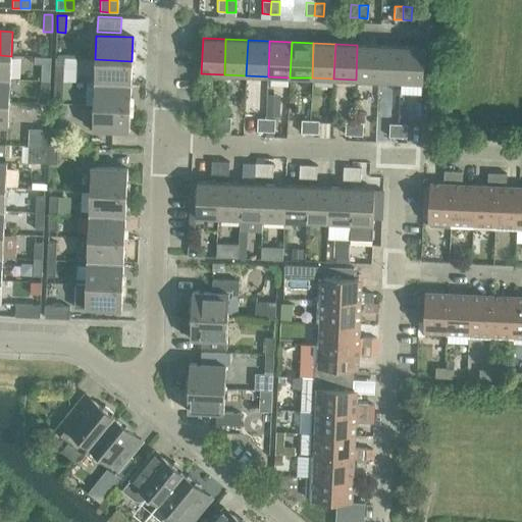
[(356,80),(378,81),(379,46),(357,45),(356,80)]
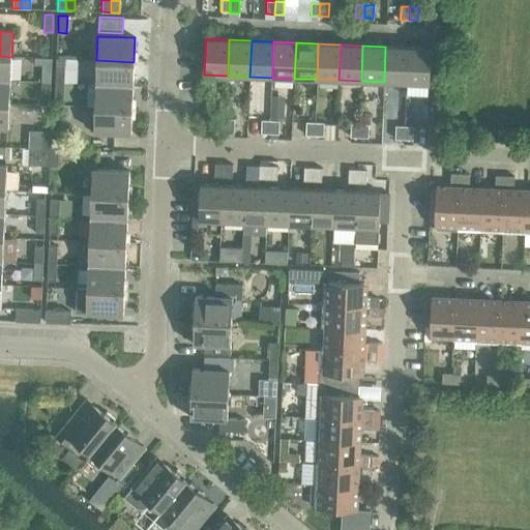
[(384,82),(406,83),(408,48),(385,47),(384,82)]
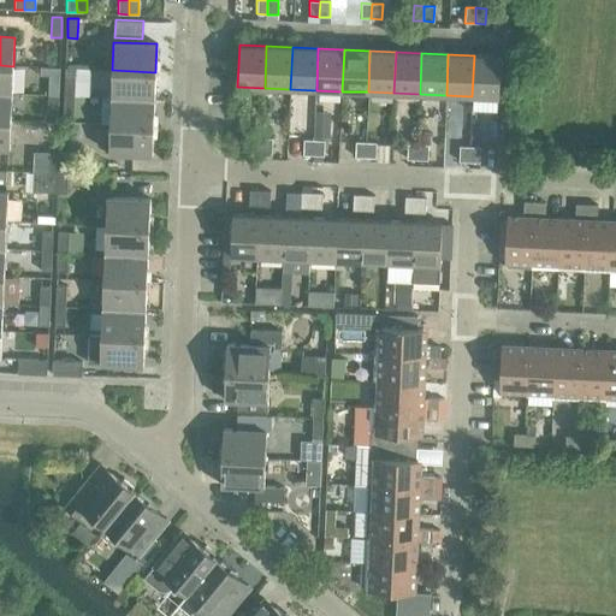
[(474,55),(472,96),(498,98),(501,55),(474,55)]
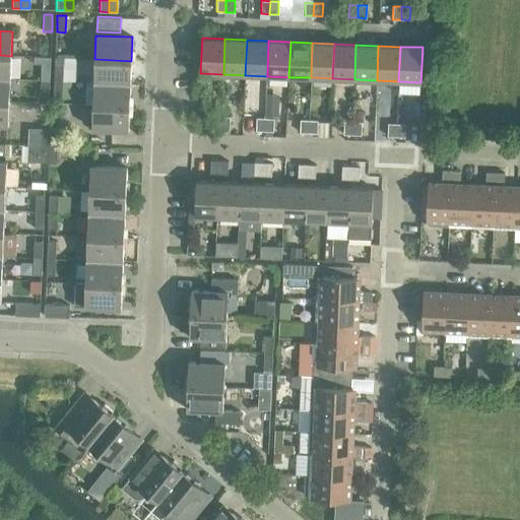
[(0,55),(0,77),(10,78),(11,56),(0,55)]
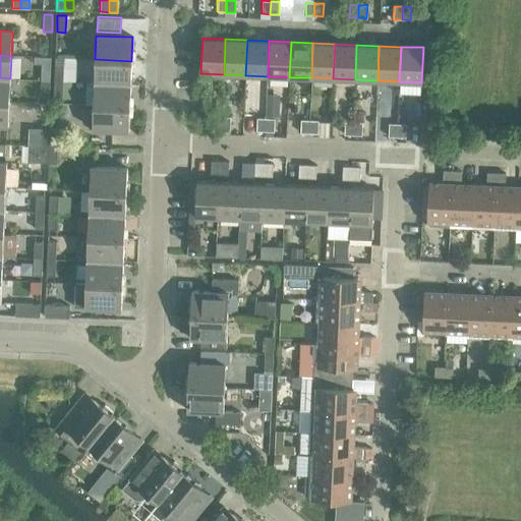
[(95,59),(94,82),(130,83),(131,61),(95,59)]
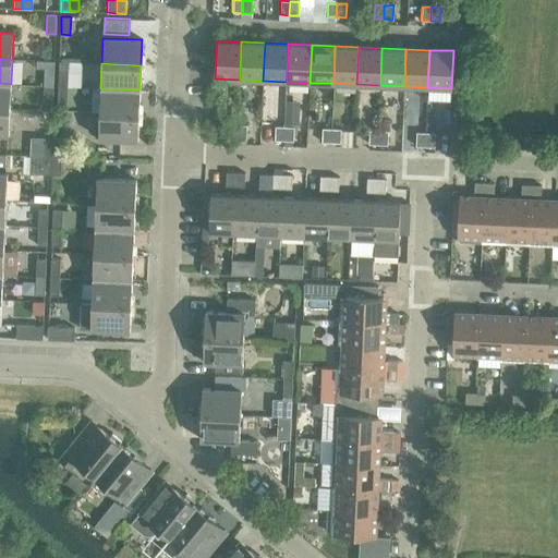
[(45,68),(44,86),(52,86),(53,68),(45,68)]
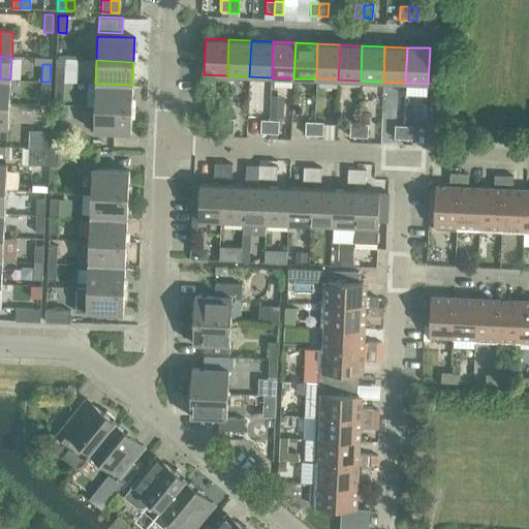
[(56,64),(55,82),(64,83),(65,65),(56,64)]
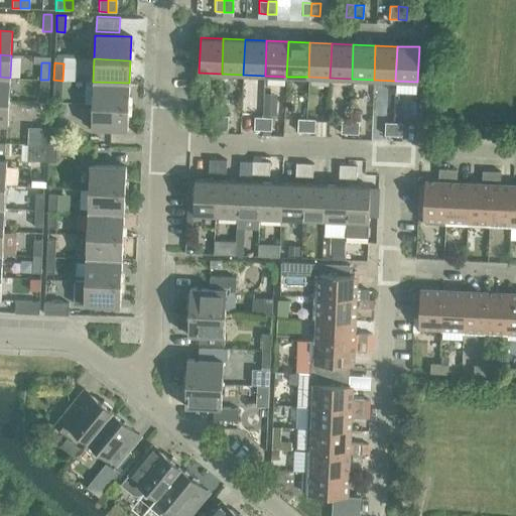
[(0,77),(0,100),(9,101),(10,78),(0,77)]
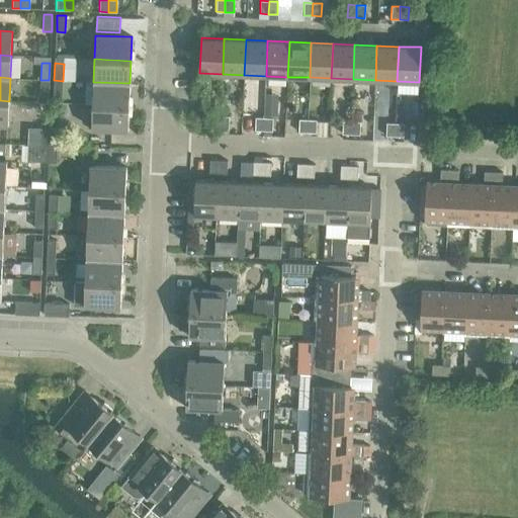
[(49,80),(40,80),(39,96),(49,97),(49,80)]
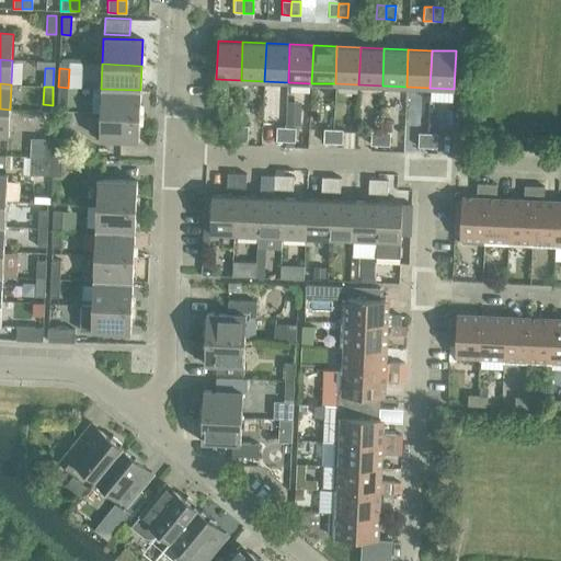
[(68,88),(58,87),(58,105),(67,105),(68,88)]
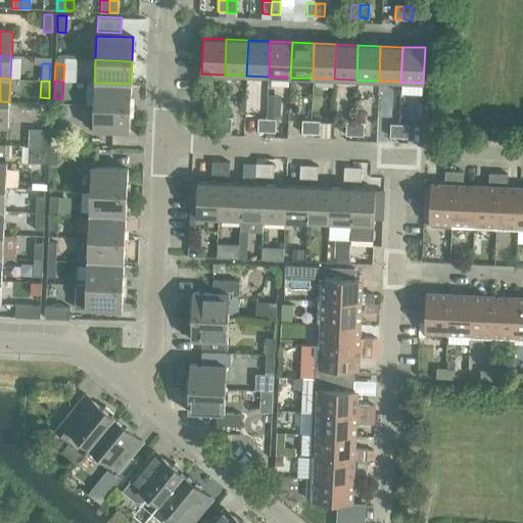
[(94,83),(93,106),(130,107),(131,84),(94,83)]
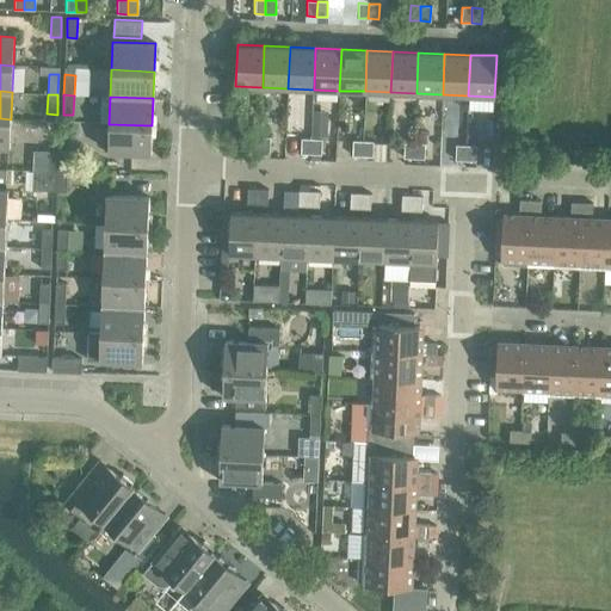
[(11,119),(0,118),(0,147),(10,148),(11,119)]
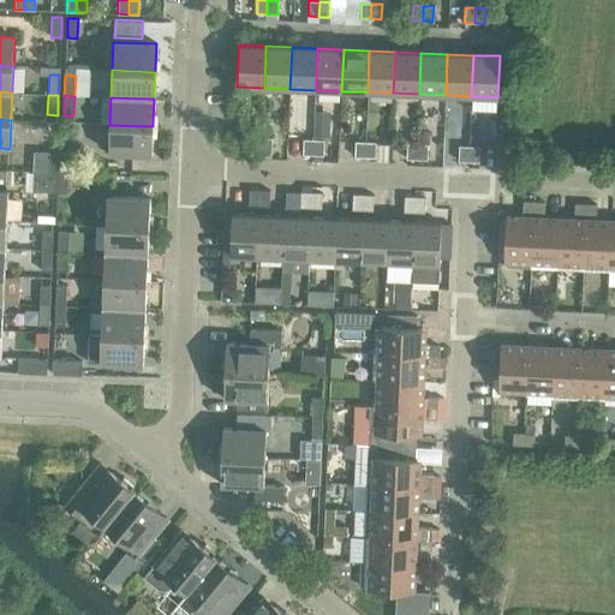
[(153,126),(109,125),(108,153),(151,155),(153,126)]
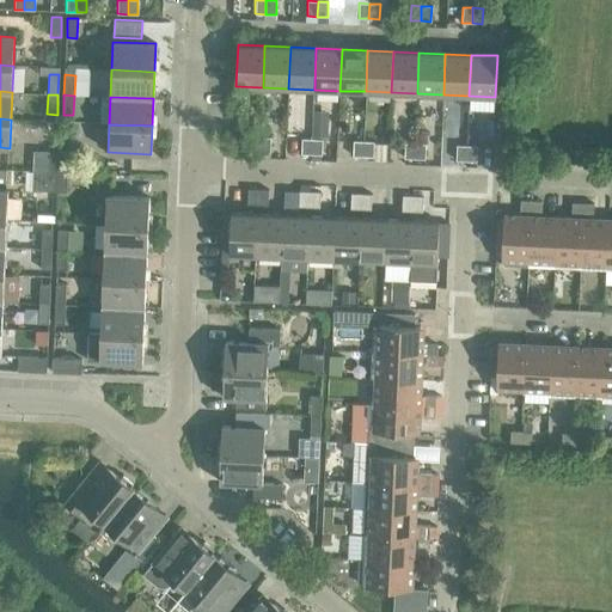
[(313,124),(313,138),(328,138),(328,124),(313,124)]
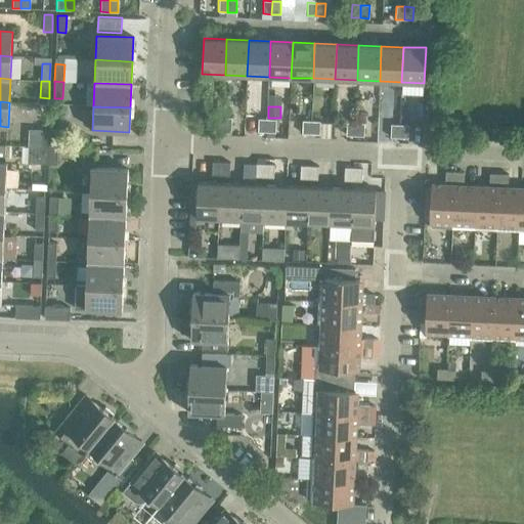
[(400,112),(400,123),(408,123),(408,112),(400,112)]
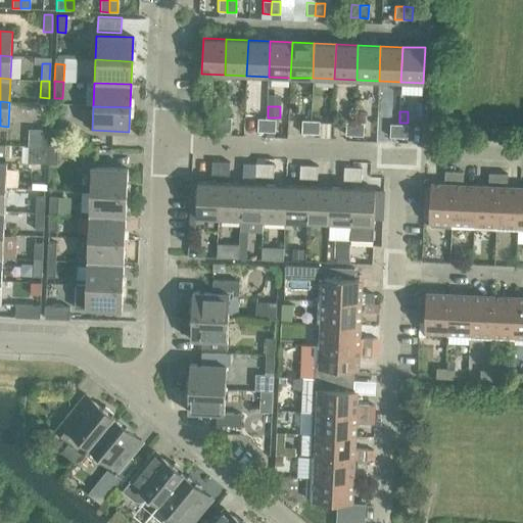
[(214,130),(222,130),(223,116),(214,116),(214,130)]
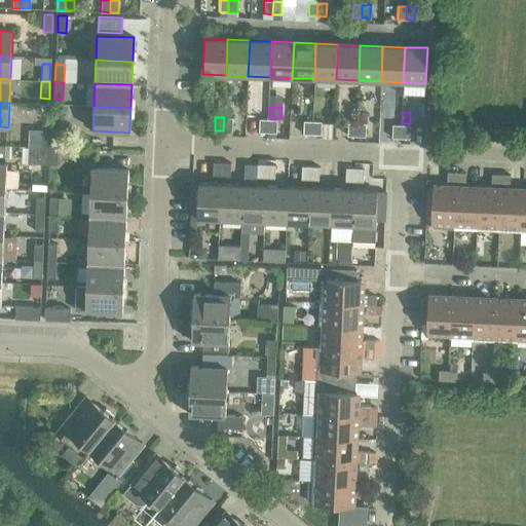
[(224,117),(223,130),(232,132),(232,118),(224,117)]
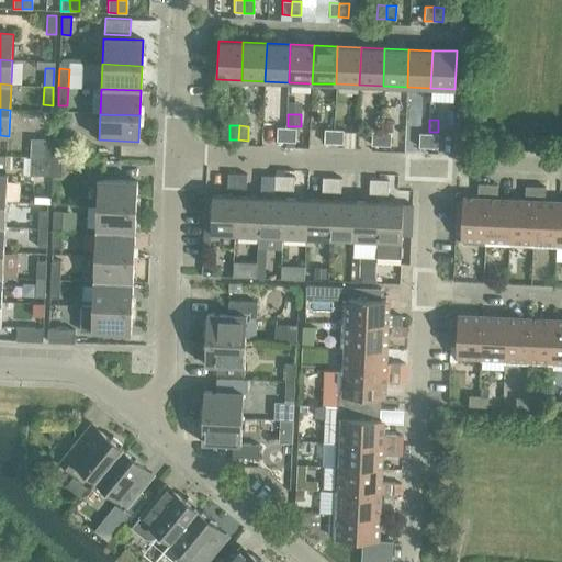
[(277,142),(285,142),(287,127),(277,127),(277,142)]
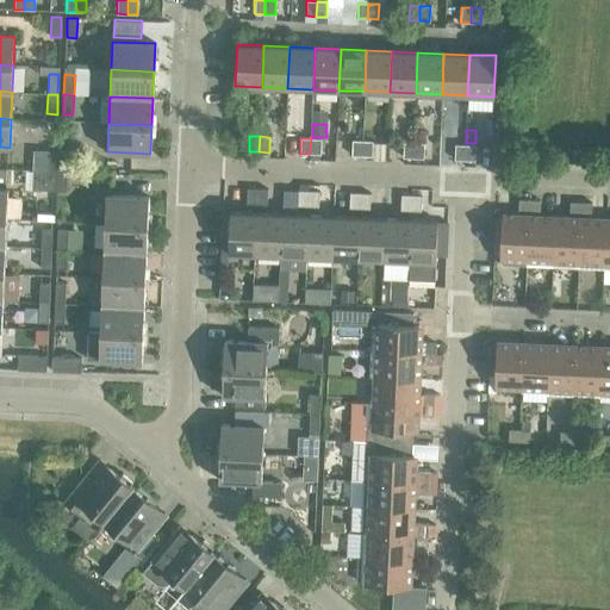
[(311,138),(310,154),(321,155),(322,139),(311,138)]
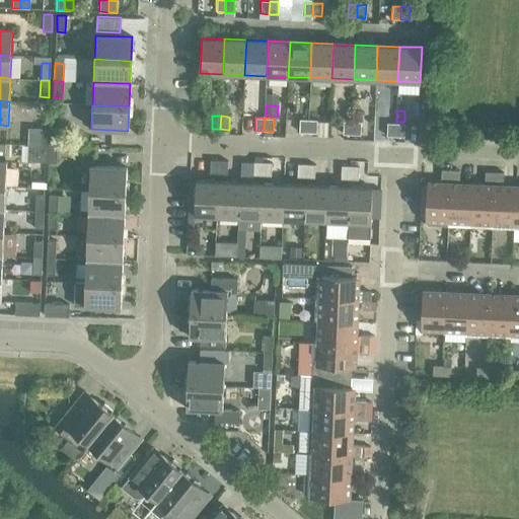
[(299,133),(307,133),(308,120),(299,120),(299,133)]
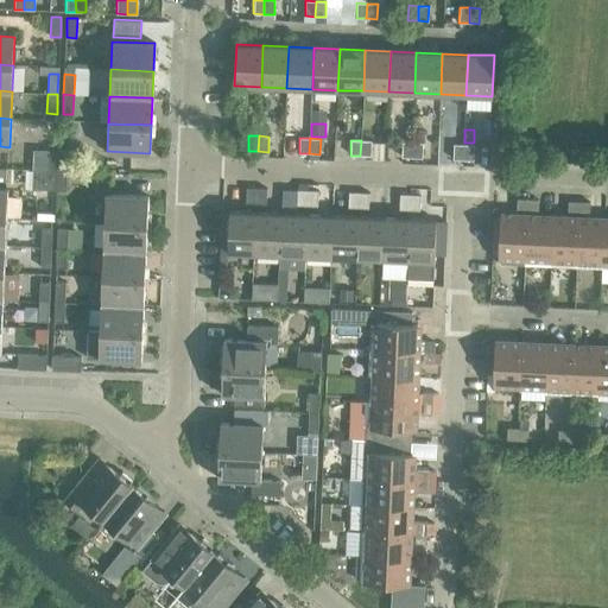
[(361,140),(360,156),(371,156),(372,141),(361,140)]
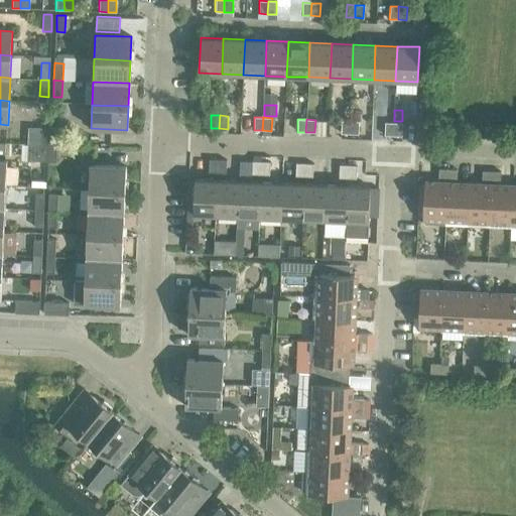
[(341,133),(350,134),(350,121),(342,121),(341,133)]
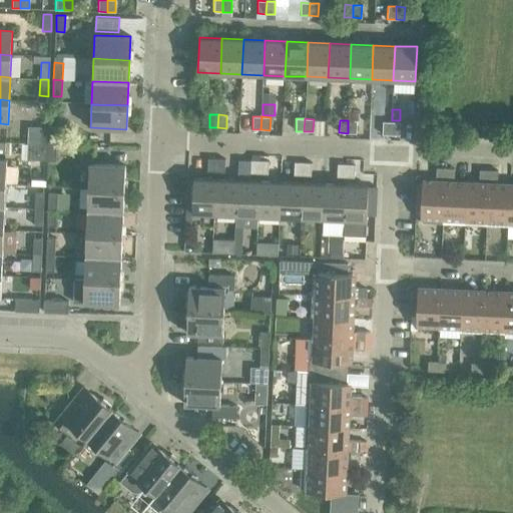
[(348,120),(348,133),(356,133),(357,120),(348,120)]
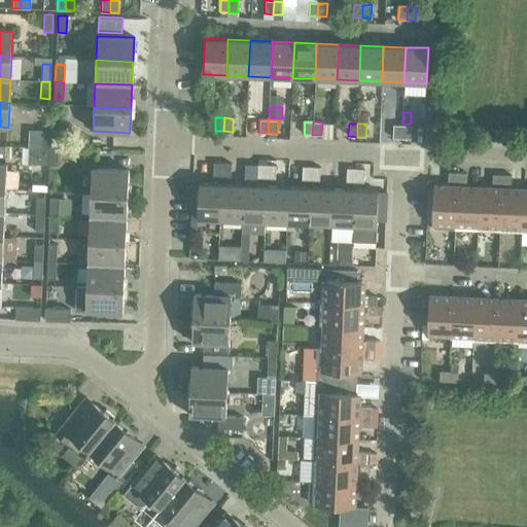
[(392,138),(401,139),(401,126),(393,126),(392,138)]
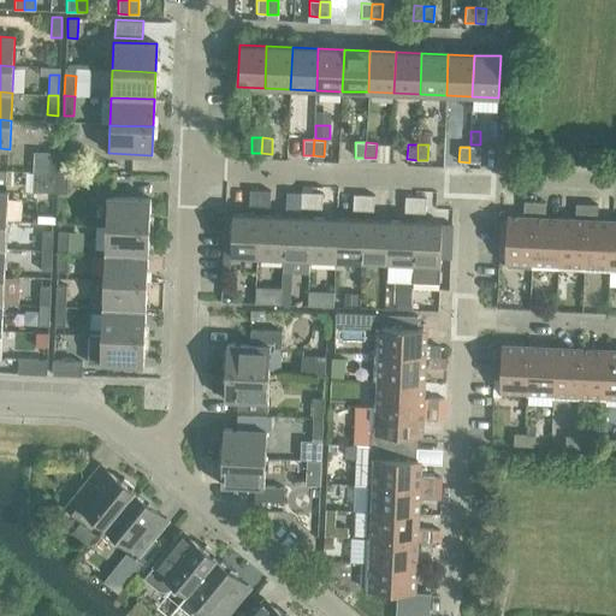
[(469,147),(469,163),(479,163),(480,147),(469,147)]
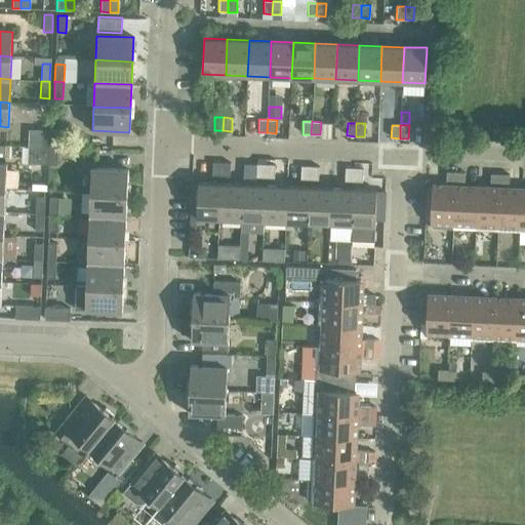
[(42,130),(41,147),(49,148),(50,130),(42,130)]
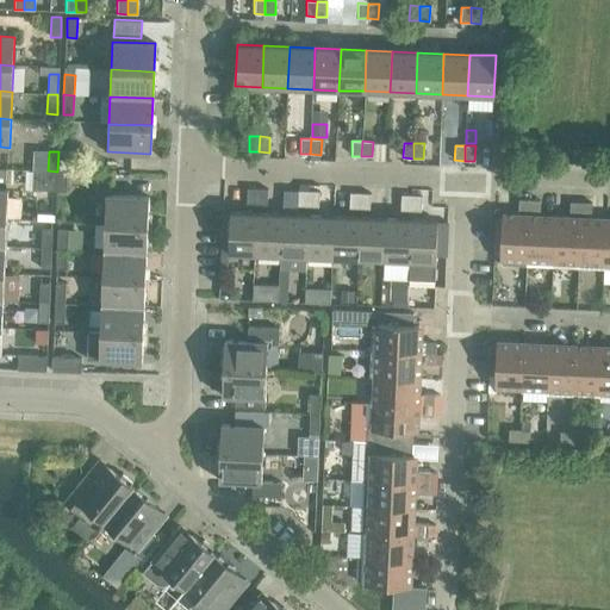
[(58,151),(57,172),(67,172),(68,151),(58,151)]
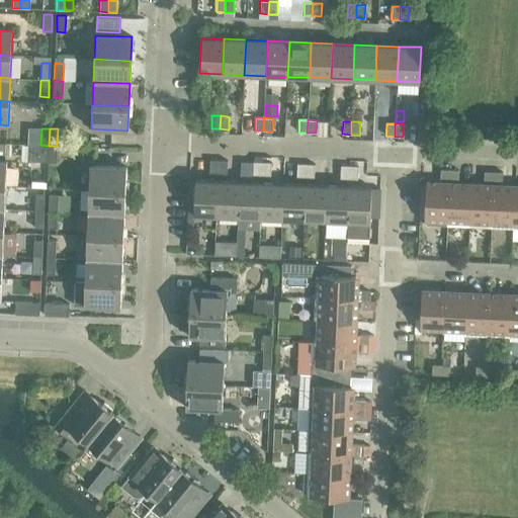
[(28,145),(27,162),(39,162),(40,145),(28,145)]
